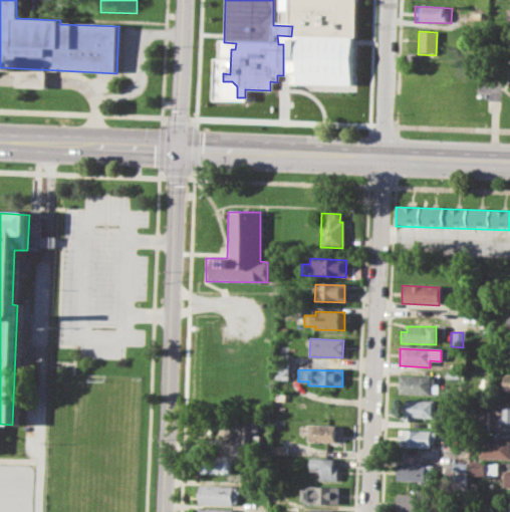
[(445,371),(460,372),(459,380),(445,380),(445,371)]
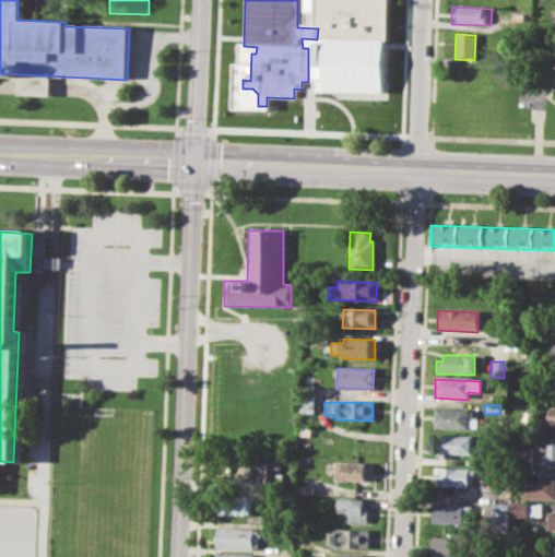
[(434,410),(472,411),(472,419),(476,419),(476,430),(434,429),(434,410)]
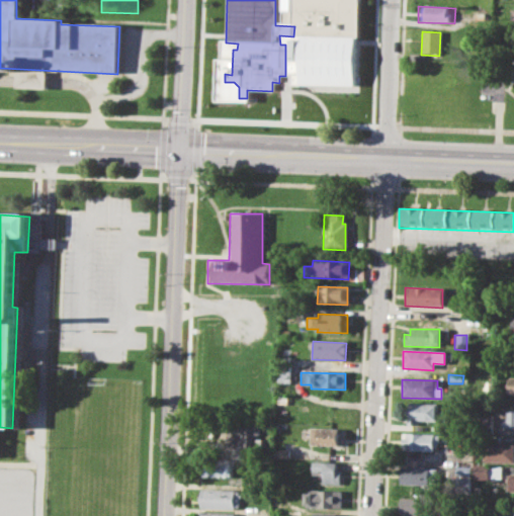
[(408,404),(437,405),(437,412),(443,412),(443,422),(416,421),(416,425),(408,425),(408,404)]
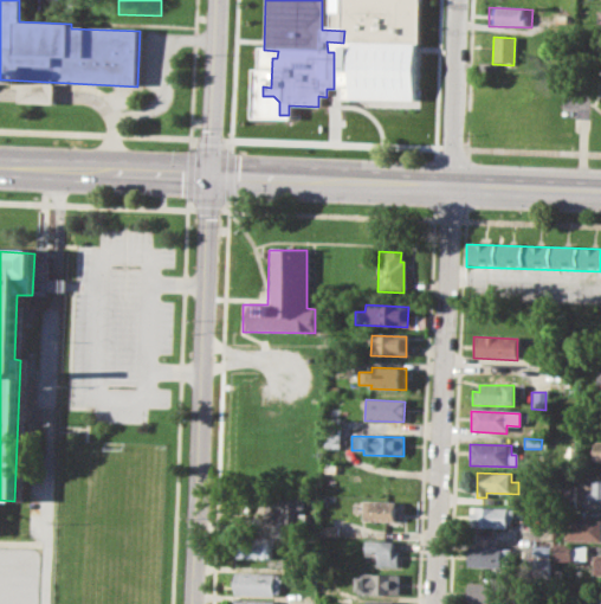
[(593,480),(600,480),(600,501),(586,501),(586,489),(593,489),(593,480)]
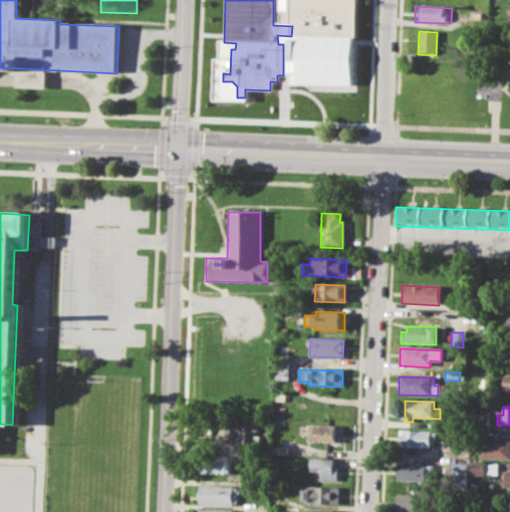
[(474,413),(488,414),(487,428),(474,427),(474,413)]
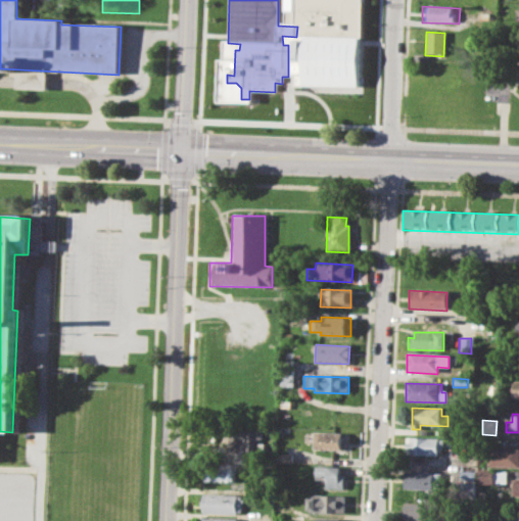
[(237,430),(261,431),(260,455),(237,455),(237,430)]
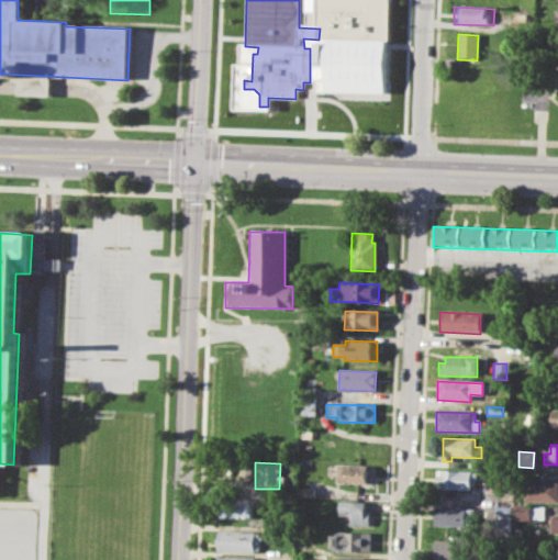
[(337,466),(367,466),(366,483),(336,483),(337,466)]
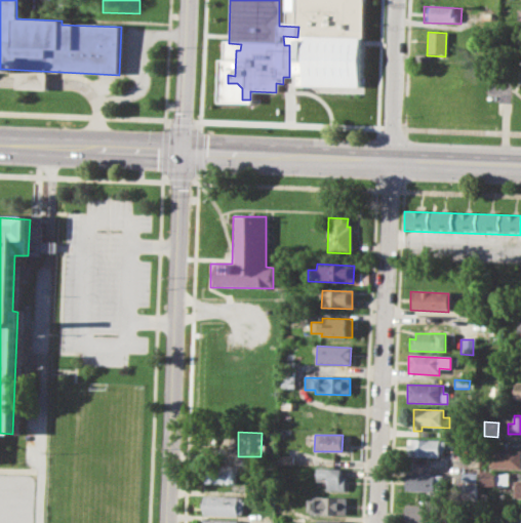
[(407,440),(444,441),(444,451),(440,451),(440,458),(406,457),(407,440)]
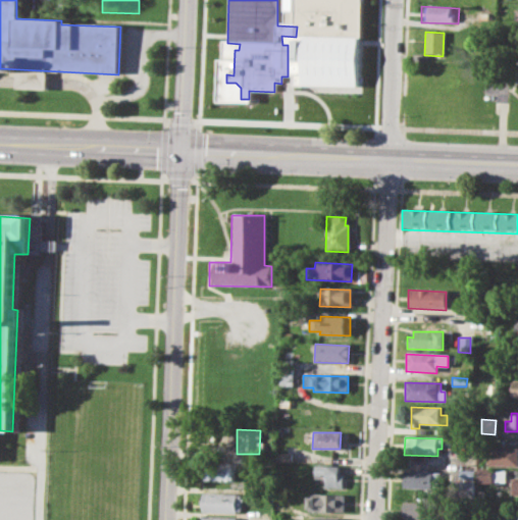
[(486,449),(517,450),(517,467),(485,466),(486,449)]
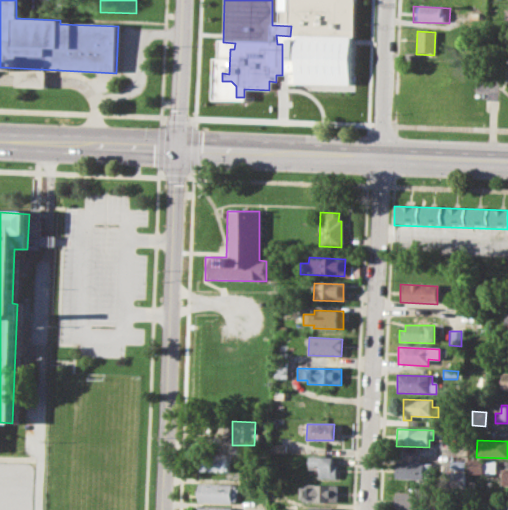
[(269,443),(285,444),(285,454),(269,454),(269,443)]
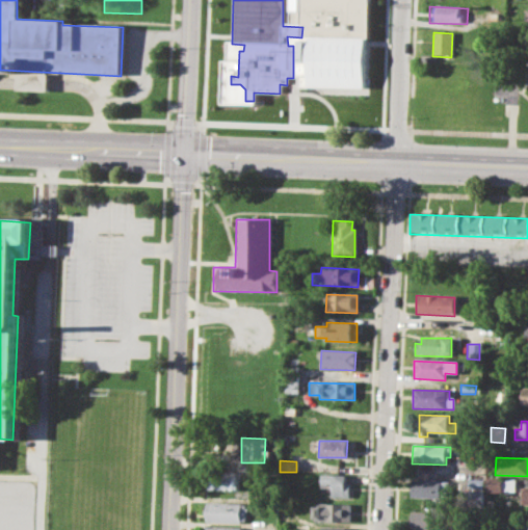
[(239,474),(207,473),(207,491),(239,492),(239,474)]
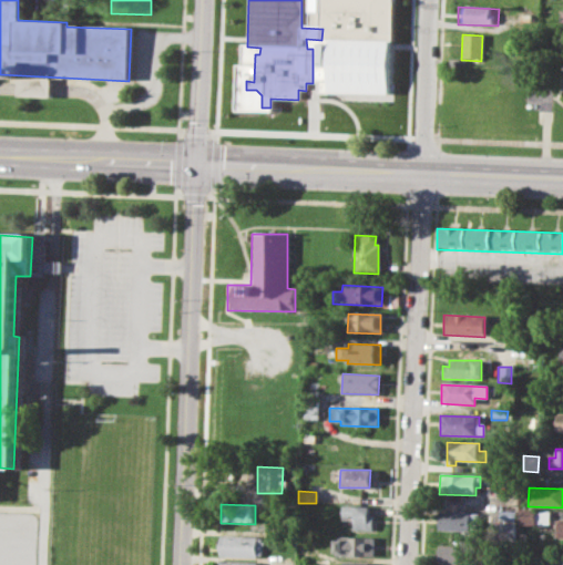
[(343,507),(367,507),(367,515),(372,516),(371,531),(352,530),(352,521),(341,521),(343,507)]
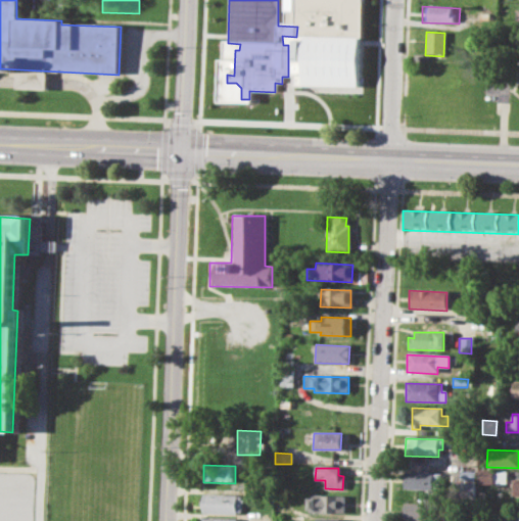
[(459,471),(474,472),(474,484),(458,484),(459,471)]
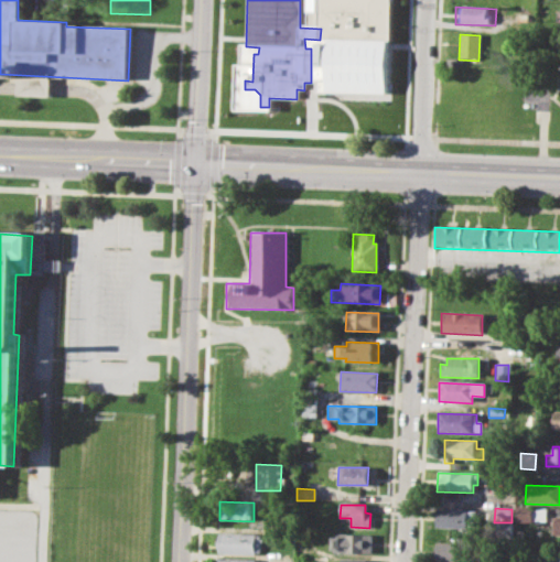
[(516,508),(545,509),(545,523),(516,522),(516,508)]
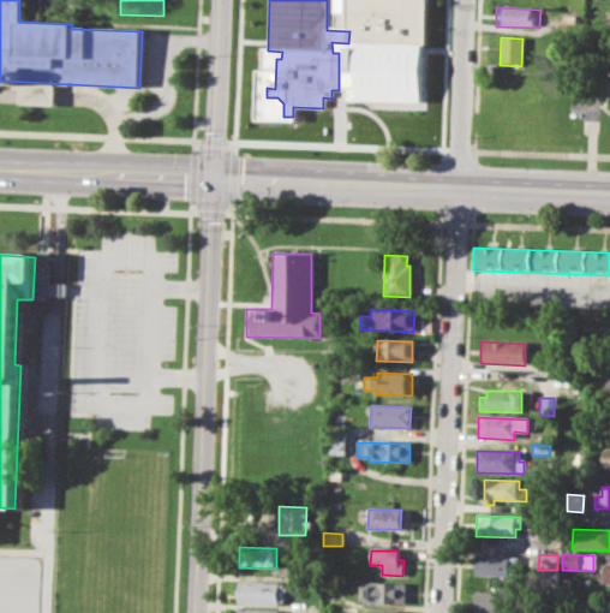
[(476,555),(514,558),(514,577),(476,576),(476,555)]
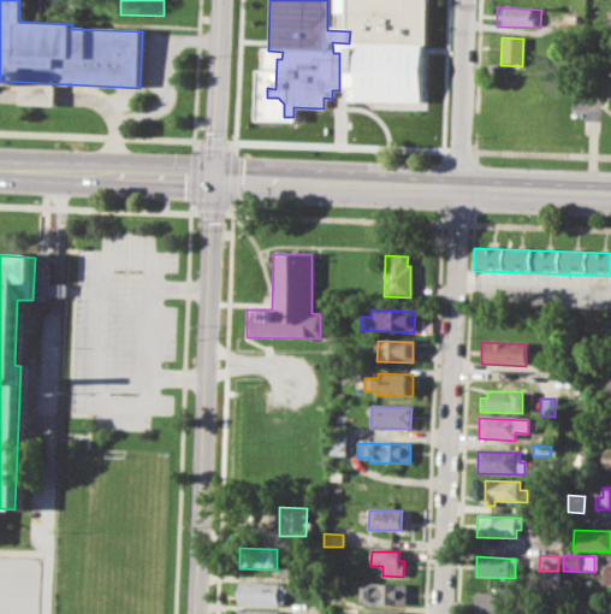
[(238,583),(285,585),(284,606),(238,604),(238,583)]
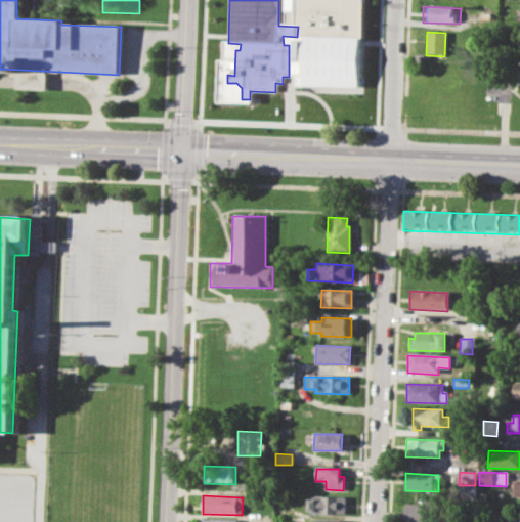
[(310,497),(344,498),(343,515),(309,514),(310,497)]
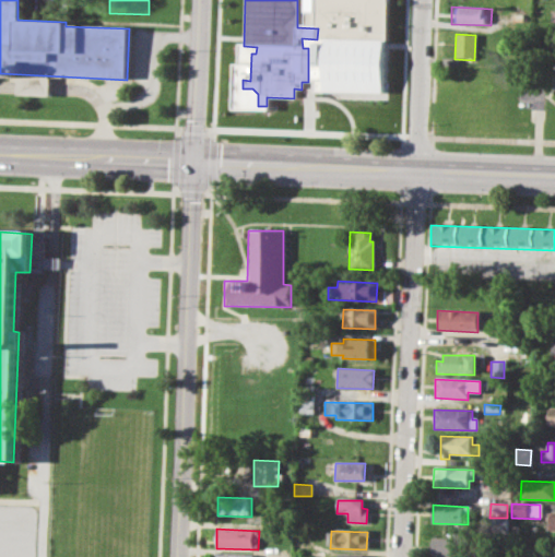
[(432,537),(468,538),(468,556),(430,556),(432,537)]
